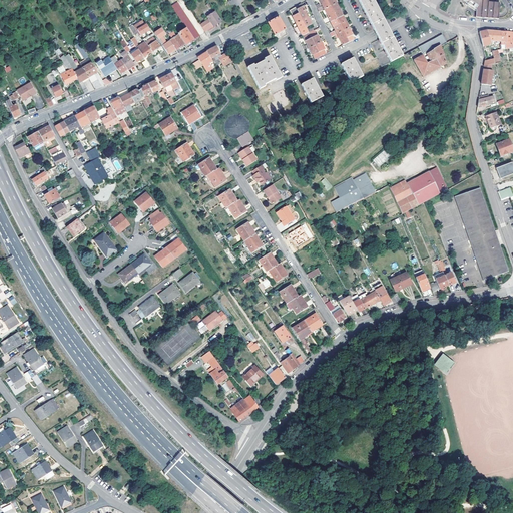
[(181,21),(182,23),(186,29),(194,40),(199,37),(175,0),(172,0),(169,3),(179,19),(181,21)]
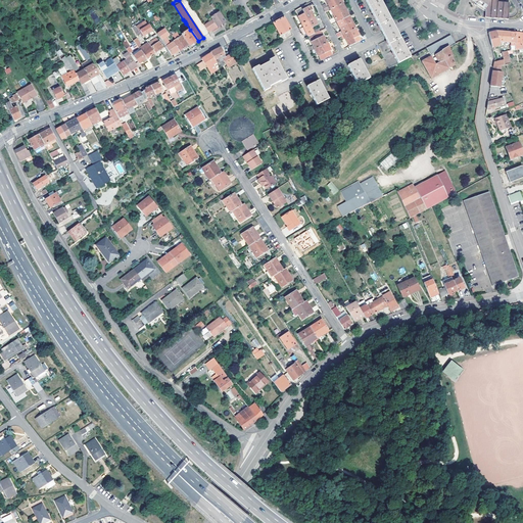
[(336,6),(333,0),(325,0),(330,8),(329,9),(326,3),(322,5),(325,12),(331,9),(336,6)]
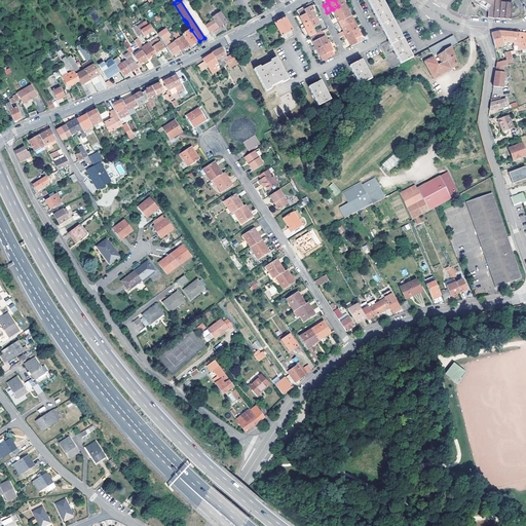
[(395,52),(397,55),(401,64),(412,58),(402,36),(398,30),(382,0),(367,0),(386,36),(388,41),(395,52)]
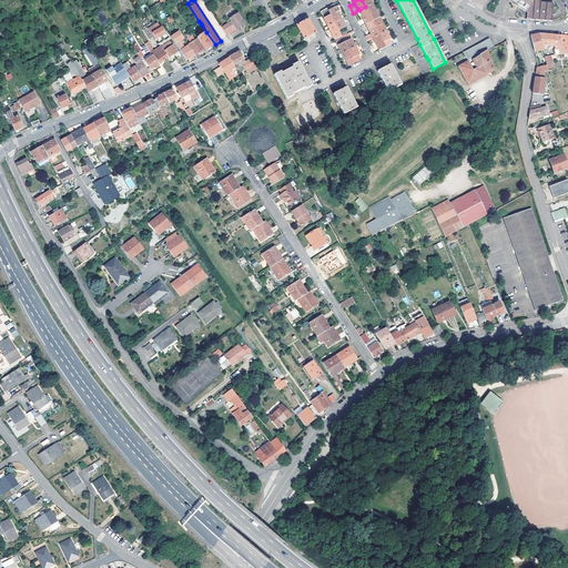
[(518,8),(519,6),(519,4),(520,6),(527,10),(526,12),(526,19),(537,20),(543,20),(551,20),(553,3),(540,3),(539,2),(539,0),(511,0),(516,2),(515,4),(516,6),(518,8)]
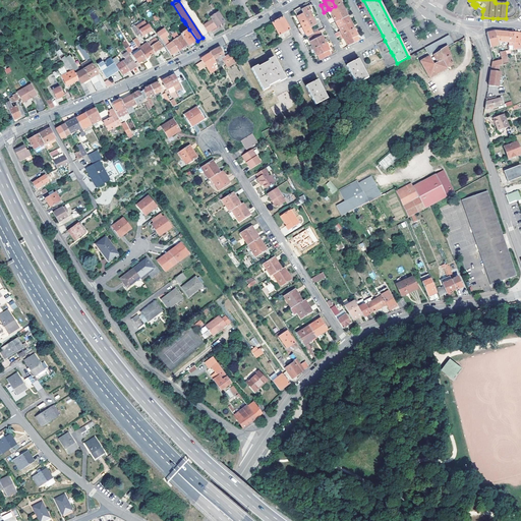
[(348,16),(343,6),(345,5),(343,3),(341,4),(341,3),(335,6),(342,19),(348,16)]
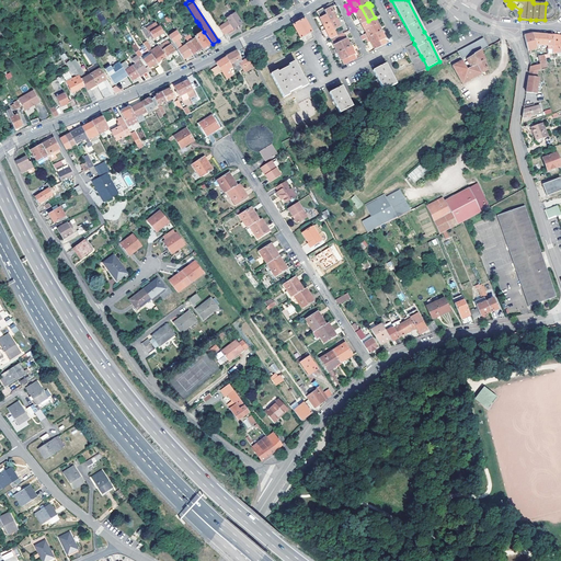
[(323,8),(330,23),(336,20),(329,4),(323,8)]
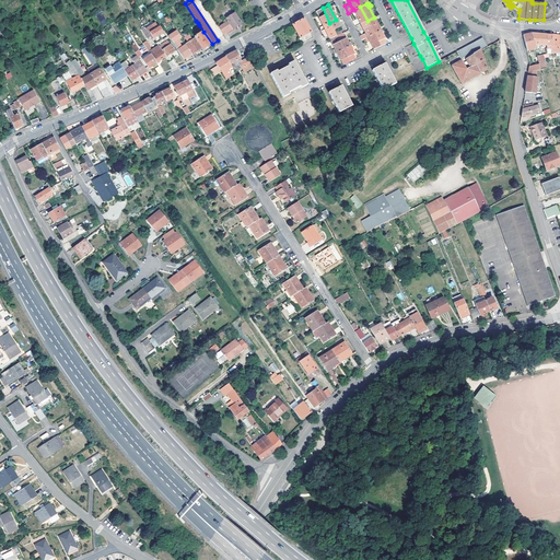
[(368,21),(360,7),(354,10),(354,11),(352,12),(354,14),(356,13),(361,24),(368,21)]
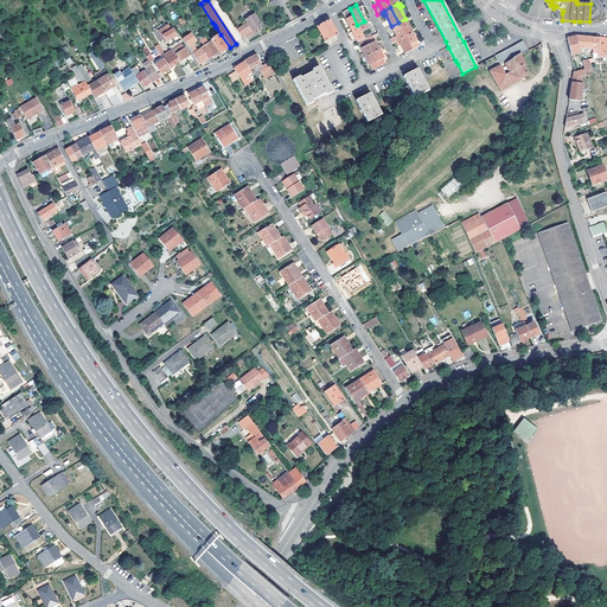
[(357,25),(350,8),(343,13),(349,25),(346,26),(347,29),(350,27),(351,29),(357,25)]
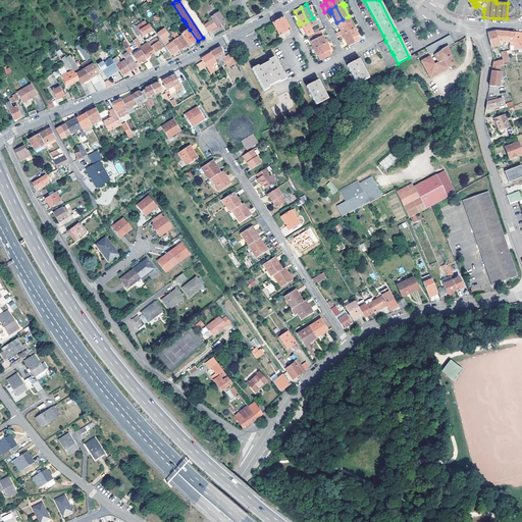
[(96,23),(101,20),(92,9),(88,12),(96,23)]
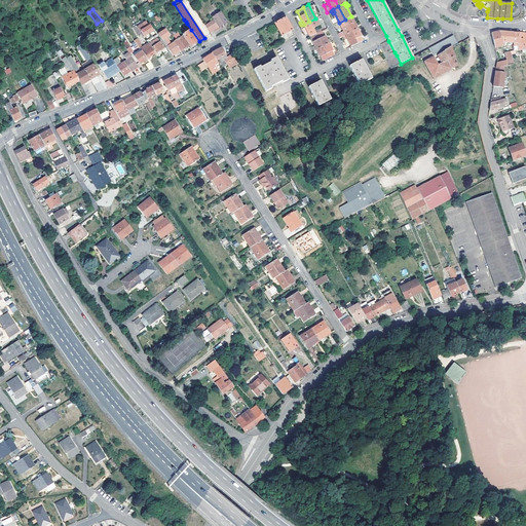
[(227,22),(221,12),(212,17),(215,22),(218,28),(227,22)]
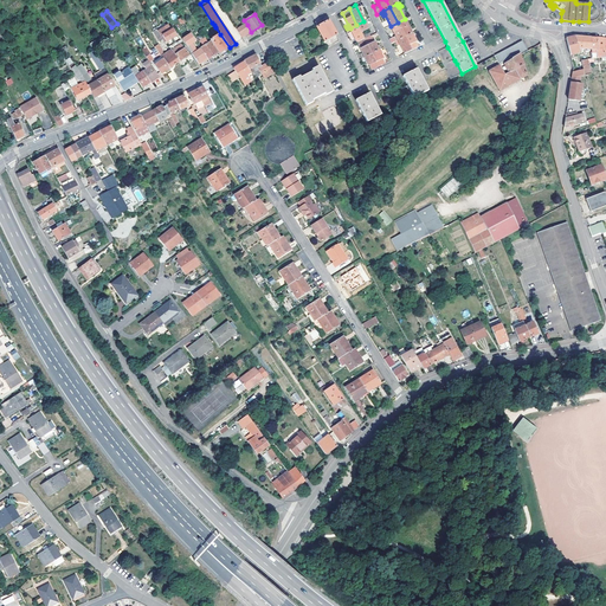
[(412,33),(405,19),(398,23),(405,37),(412,33)]
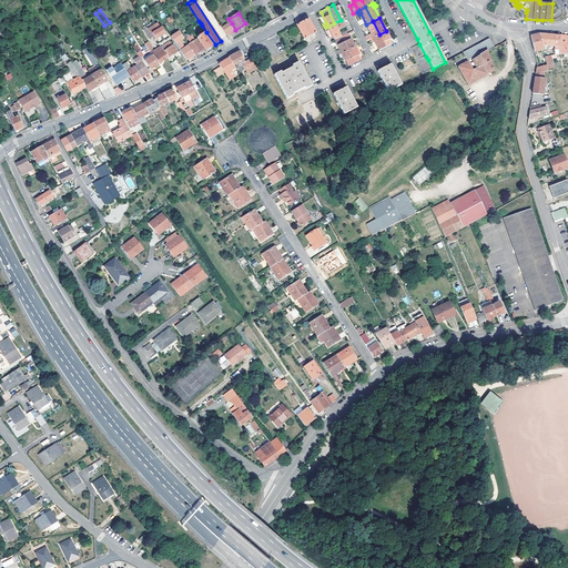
[(317,40),(314,33),(316,32),(308,19),(297,26),(296,26),(304,39),(302,40),(305,46),(317,40)]
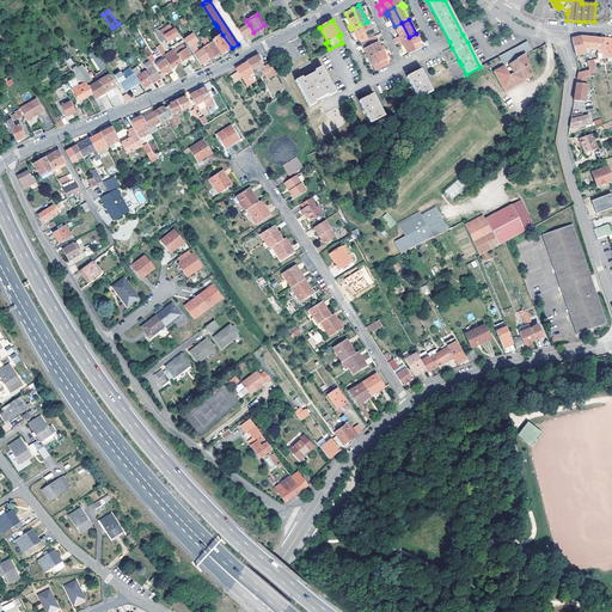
[(372,30),(369,24),(372,23),(369,20),(367,22),(360,25),(367,40),(375,36),(373,31),(367,34),(366,32),(372,30)]
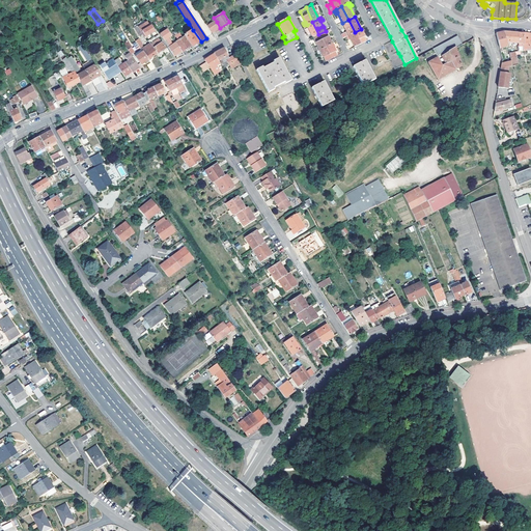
[(342,23),(346,32),(341,34),(343,38),(346,36),(355,32),(348,20),(342,23)]
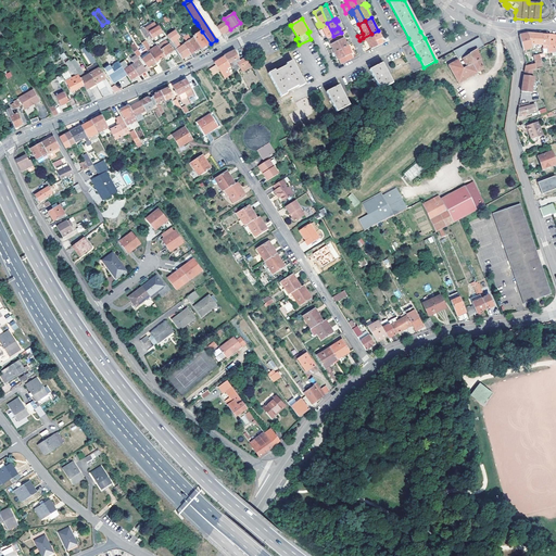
[(209,26),(217,38),(222,36),(213,23),(209,26)]
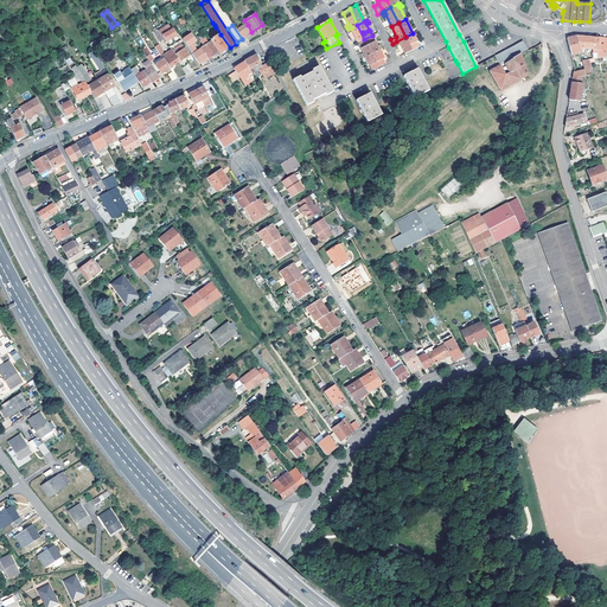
[(251,32),(248,25),(237,32),(242,38),(251,32)]
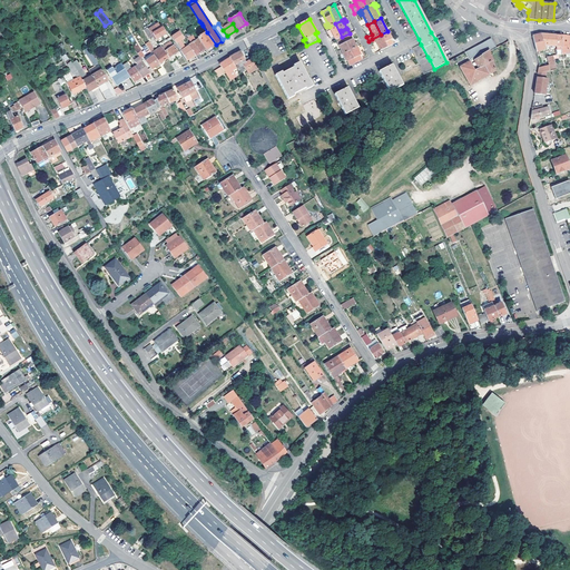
[(331,29),(336,40),(342,37),(335,23),(330,27),(328,28),(330,29),(331,29)]
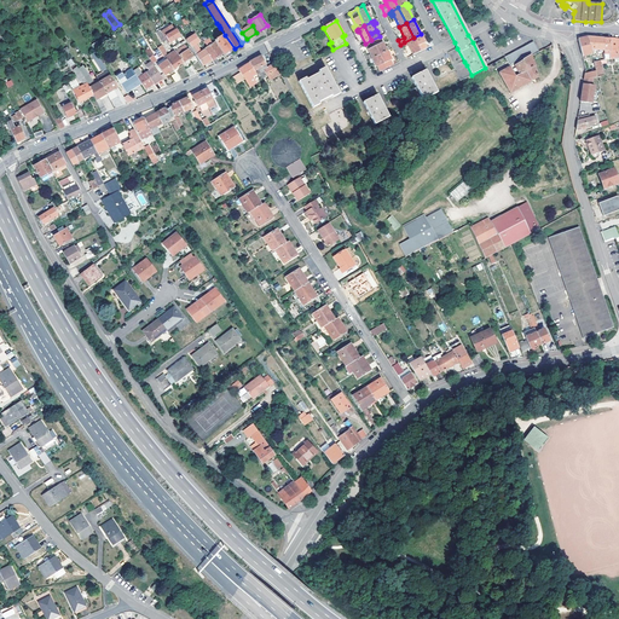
[(163,32),(166,36),(171,42),(180,36),(177,30),(173,33),(169,27),(163,32)]
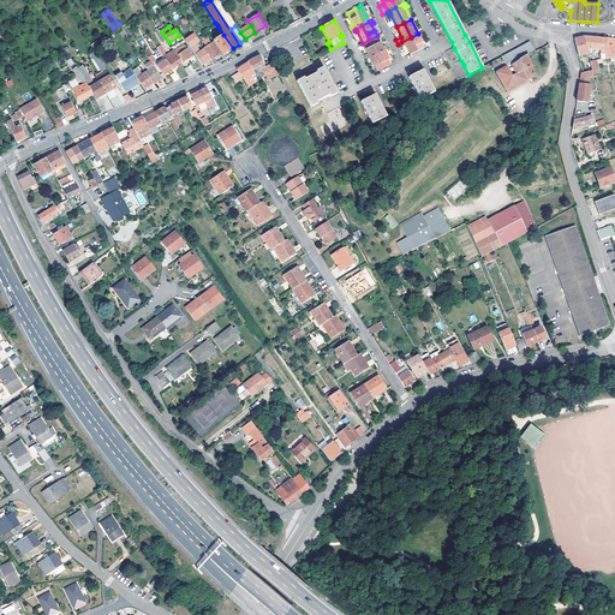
[(186,37),(192,53),(199,51),(196,42),(198,42),(195,33),(186,37)]
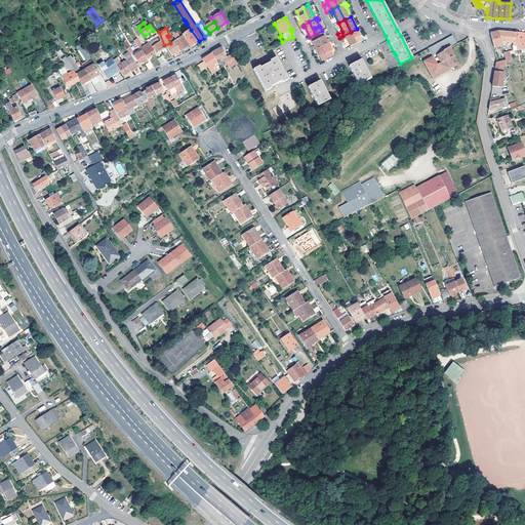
[(351,32),(357,43),(363,40),(357,29),(351,32)]
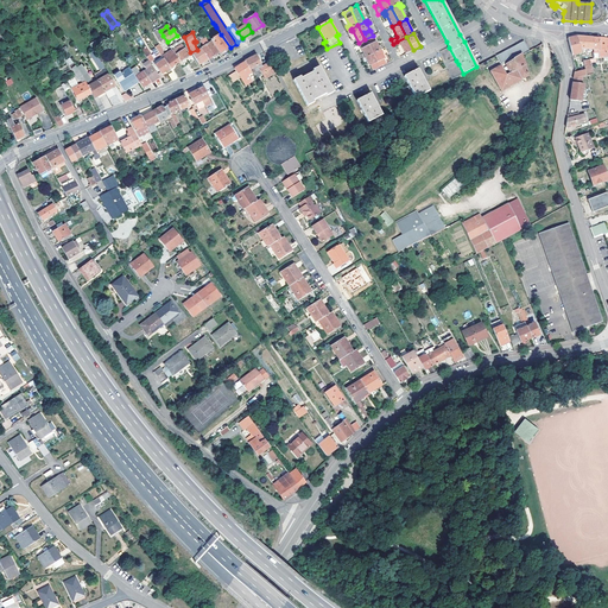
[(230,48),(221,35),(210,40),(211,43),(219,54),(220,55),(230,48)]
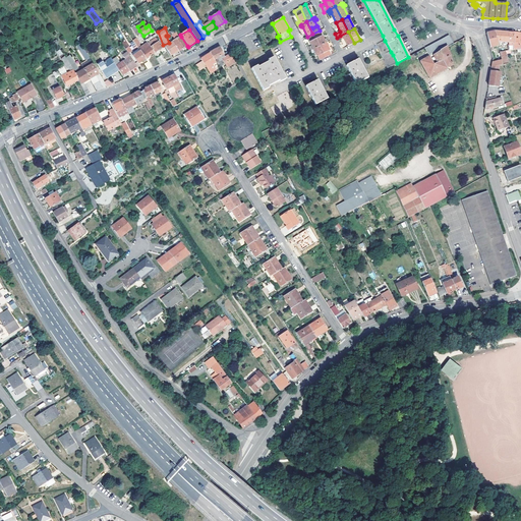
[(324,40),(320,31),(312,34),(320,47),(326,43),(327,43),(326,39),(324,40)]
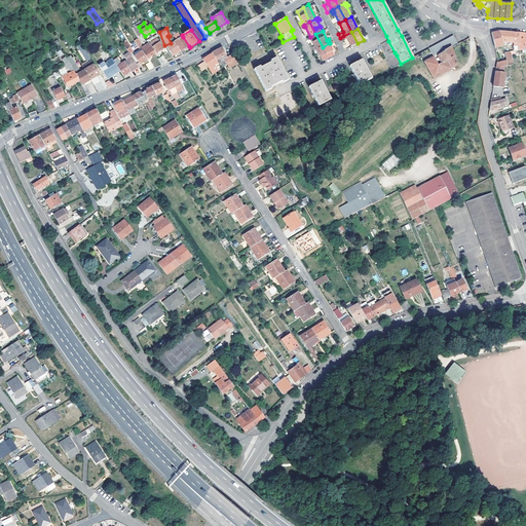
[(502,45),(499,31),(491,33),(494,47),(502,45)]
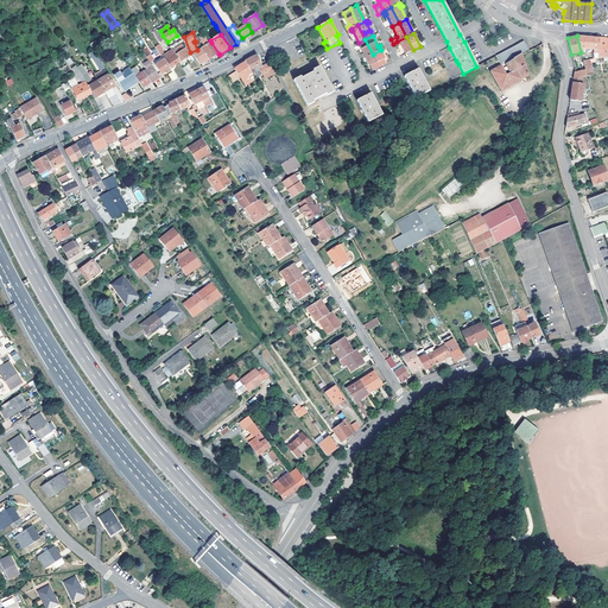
[(593,49),(593,37),(577,36),(581,52),(582,55),(588,54),(587,49),(593,49)]
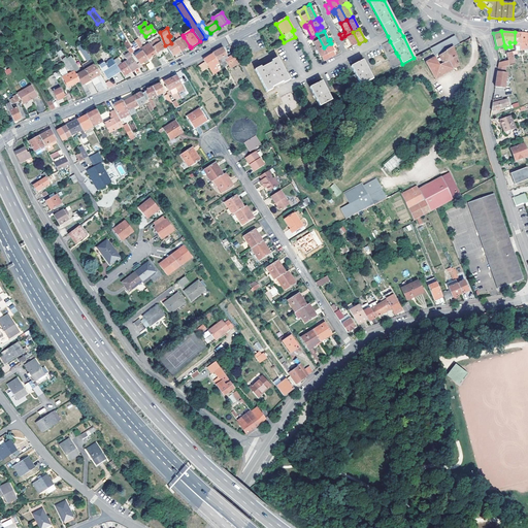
[(359,43),(353,32),(344,36),(347,40),(349,39),(353,46),(359,43)]
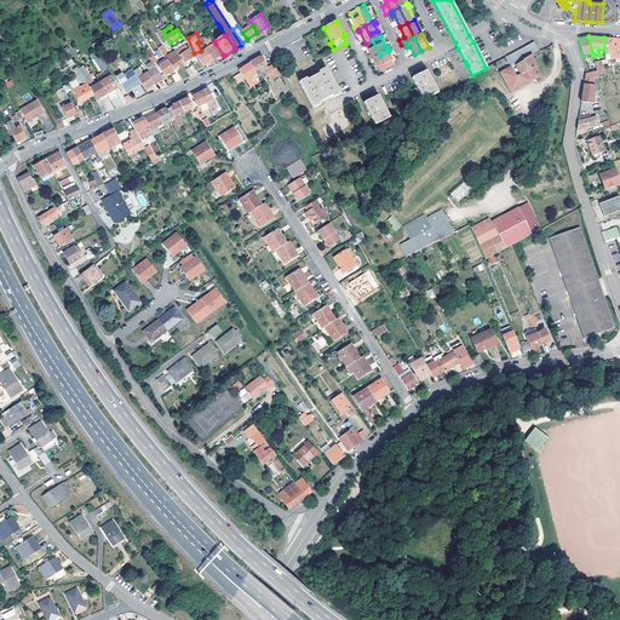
[(223,55),(216,44),(213,45),(210,40),(205,44),(208,49),(206,50),(212,61),(212,62),(223,55)]
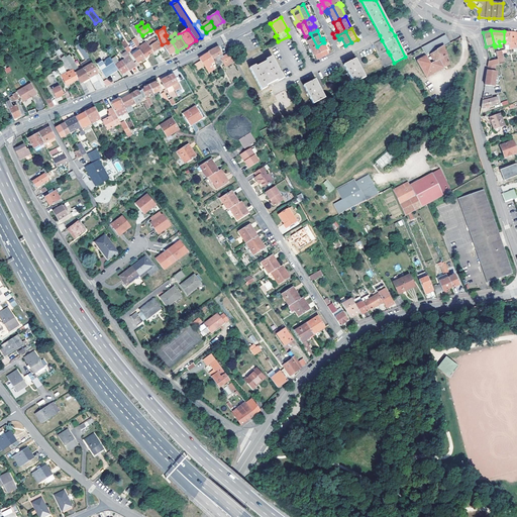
[(317,46),(310,33),(305,36),(309,44),(307,45),(309,49),(317,46)]
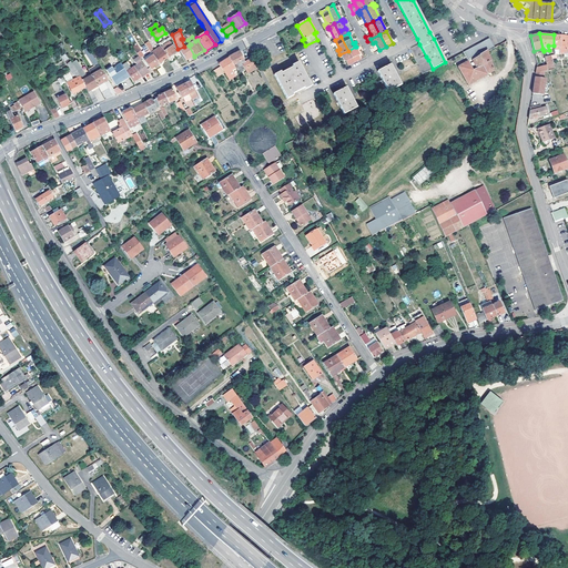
[(100,56),(94,48),(91,51),(88,47),(92,44),(88,39),(83,42),(89,50),(97,62),(98,61),(95,58),(100,56)]
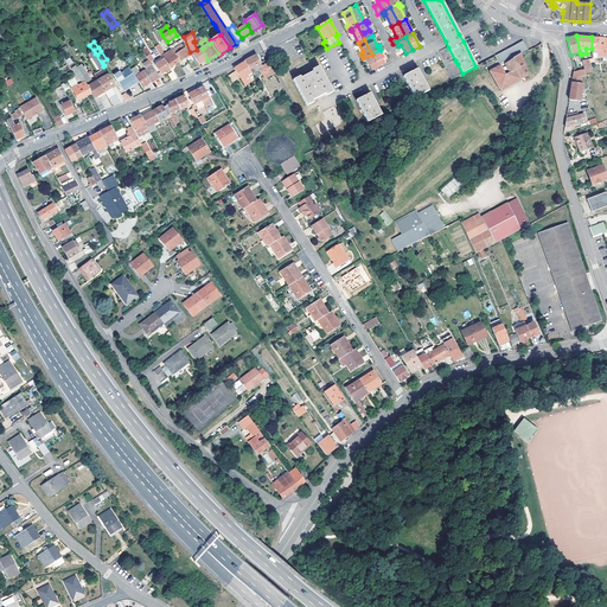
[(519,80),(526,76),(522,59),(521,55),(528,51),(525,45),(523,42),(519,43),(496,56),(499,64),(504,62),(509,71),(505,74),(500,65),(490,71),(500,91),(521,81),(519,80)]
